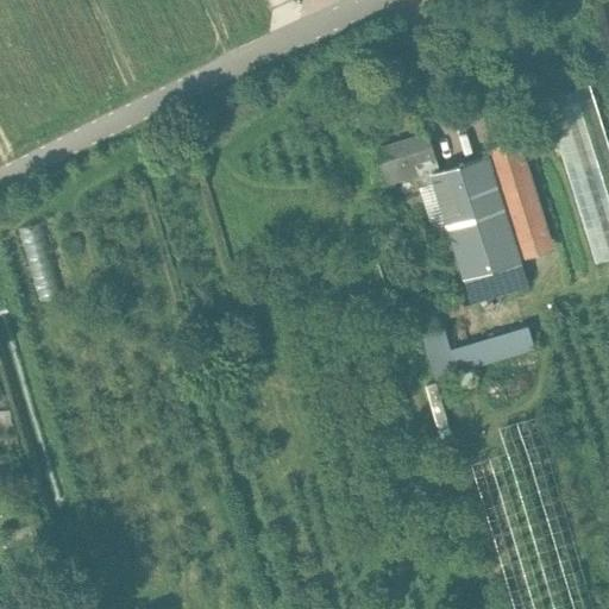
[(488,152),(439,168),(426,131),(376,148),(387,182),(419,171),(422,183),(432,181),(463,277),(471,303),(529,284),(488,152)]
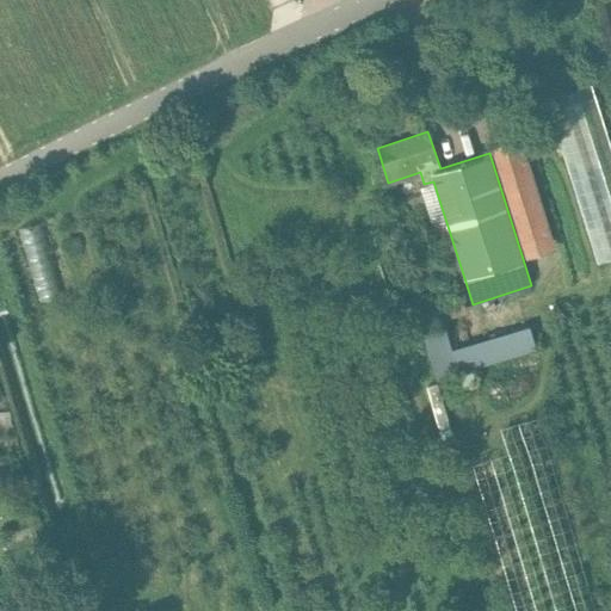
[(491,149),(523,252),(551,244),(519,141),(491,149)]
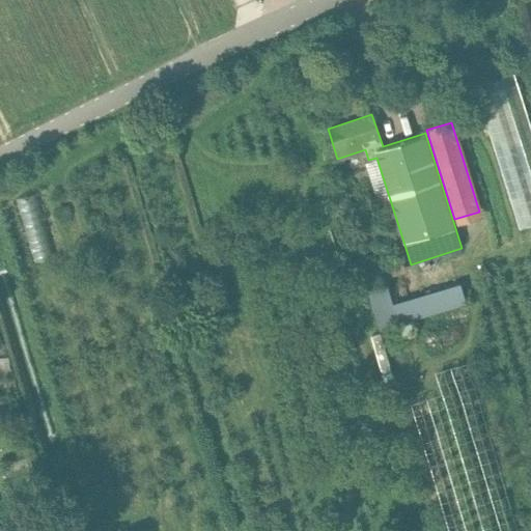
[(16,197),(35,259),(54,253),(34,191),(16,197)]
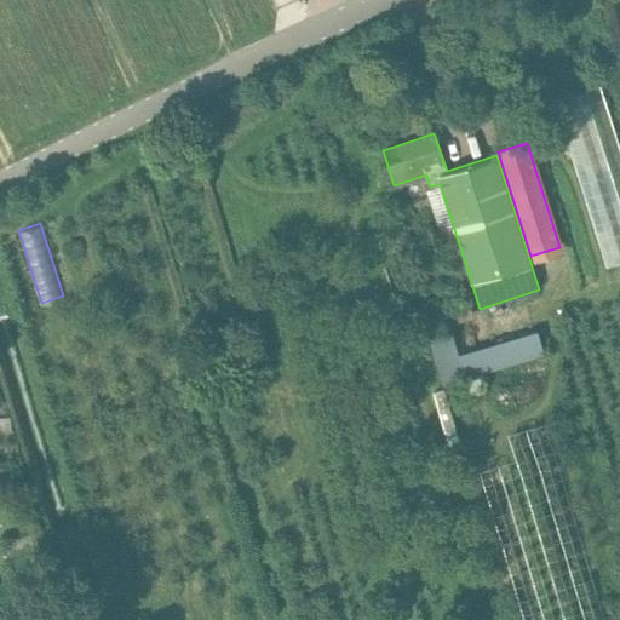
[(428,338),(442,385),(543,355),(535,331),(458,354),(451,331),(428,338)]
